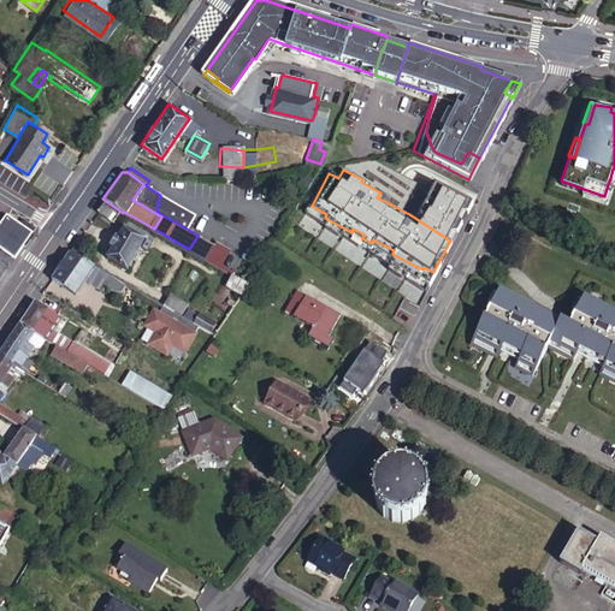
[(433,181),(429,178),(419,196),(424,200),(433,181)]
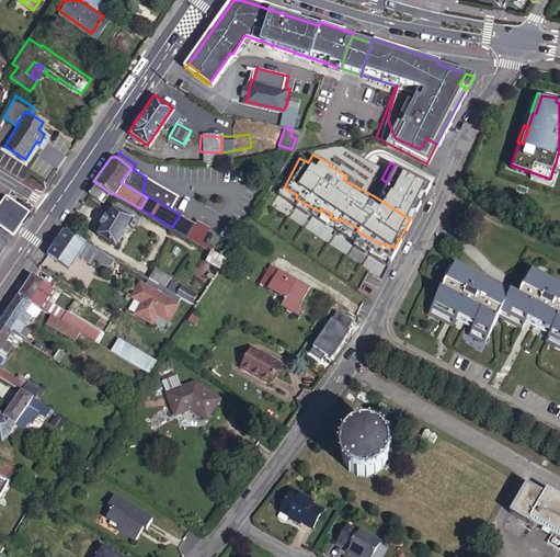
[(381,179),(376,189),(411,207),(421,190),(424,191),(429,183),(395,165),(386,182),(381,179)]
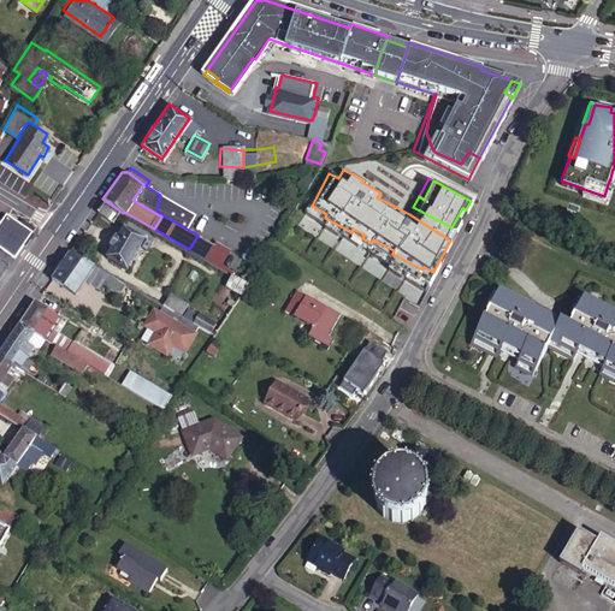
[(604,196),(584,189),(584,191),(608,200),(613,187),(608,184),(604,196)]
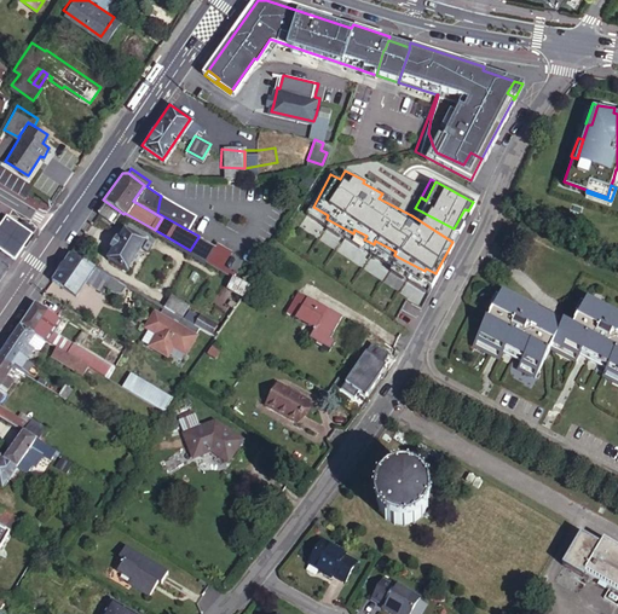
[(119,210),(103,200),(97,210),(113,221),(119,210)]
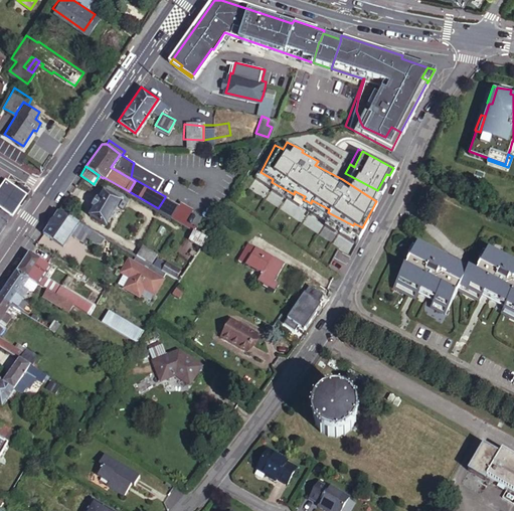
[(377,190),(380,192),(389,175),(386,174),(377,190)]
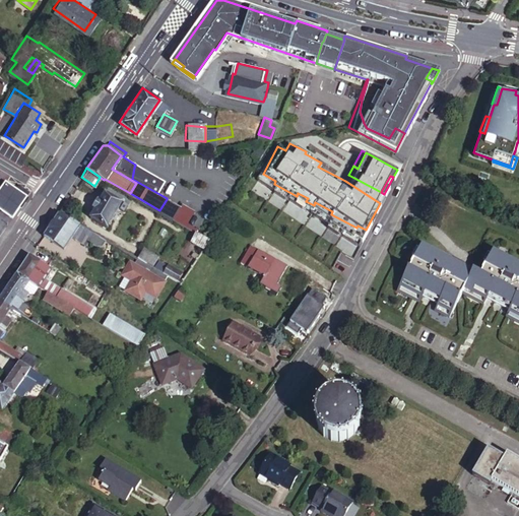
[(0,207),(11,214),(22,197),(21,191),(3,179),(0,183),(0,207)]
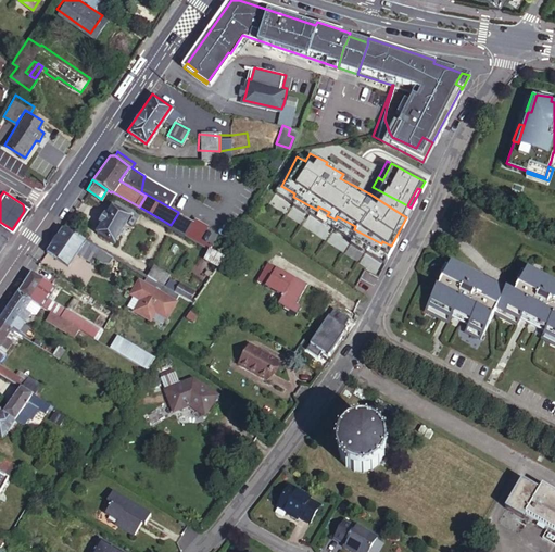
[(130,216),(112,205),(106,214),(104,212),(99,220),(102,222),(97,230),(114,241),(130,216)]
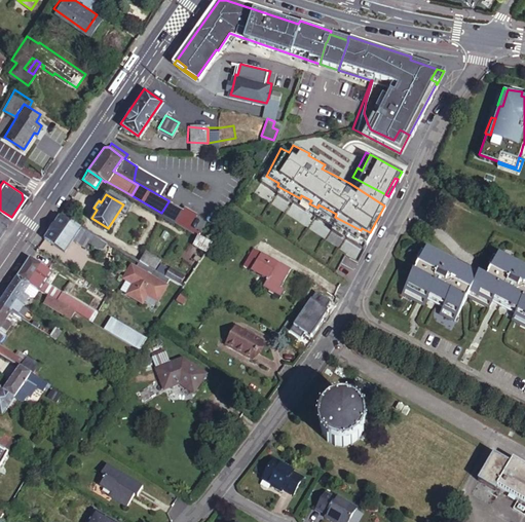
[(161,213),(173,219),(180,208),(169,201),(161,213)]
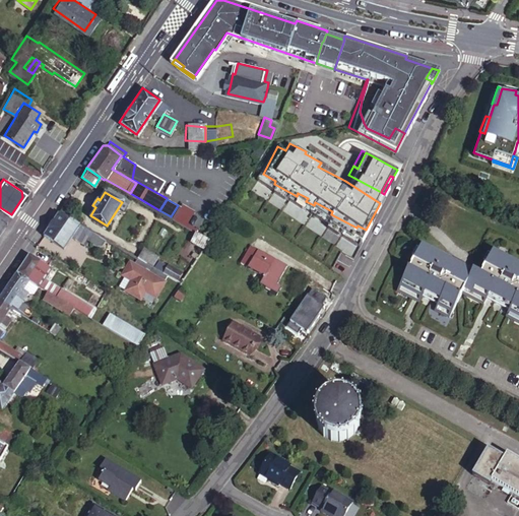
[(79,221),(59,208),(57,211),(76,226),(79,221)]
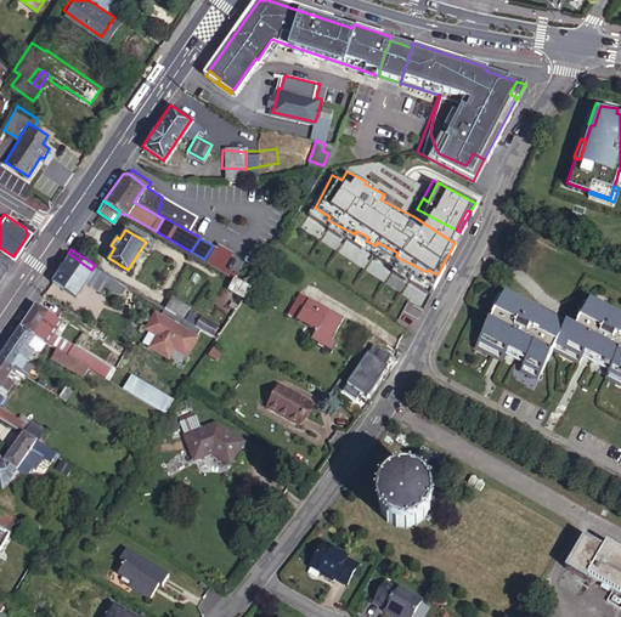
[(91,270),(68,253),(51,278),(74,294),(85,279),(91,270)]
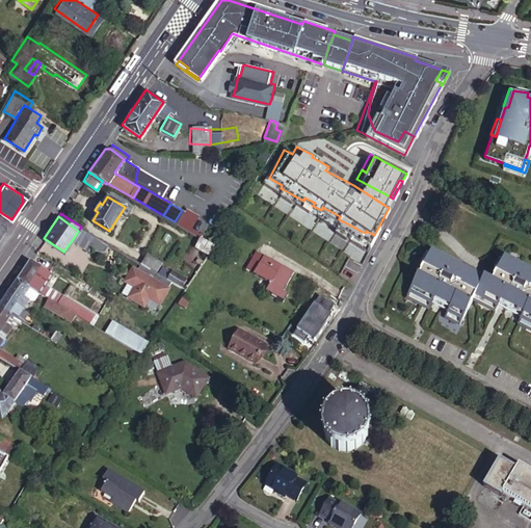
[(78,231),(73,239),(88,247),(89,244),(93,240),(85,236),(88,231),(81,227),(78,231)]
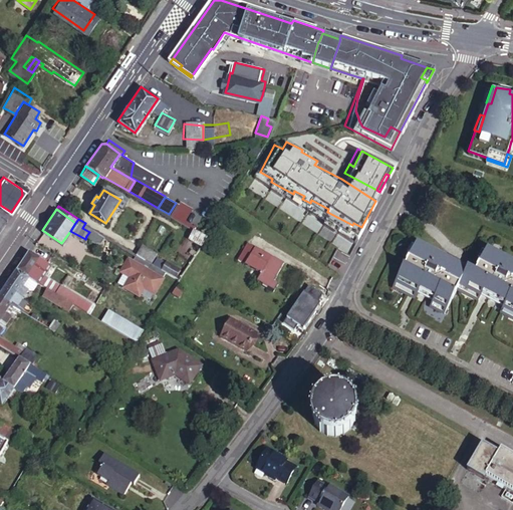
[(104,234),(85,223),(82,228),(89,232),(86,236),(94,241),(100,241),(104,234)]
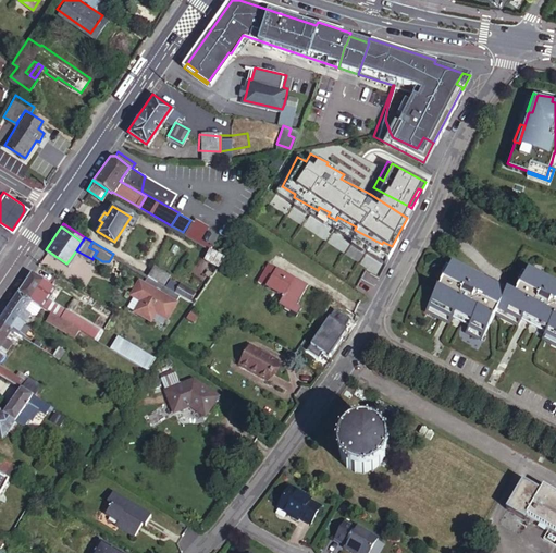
[(206,255),(217,263),(223,255),(211,248),(206,255)]
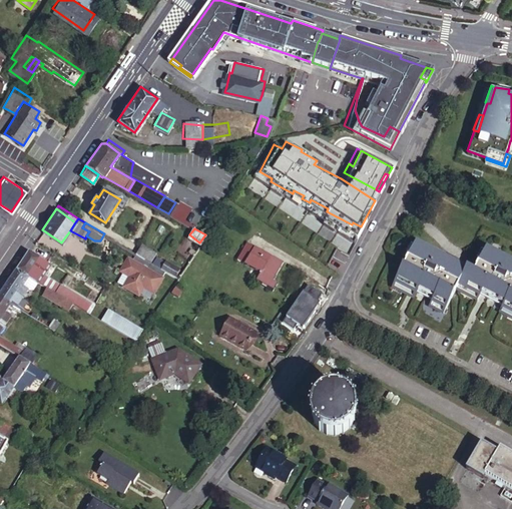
[(261,268),(273,276),(277,270),(281,272),(294,253),(263,232),(250,249),(267,260),(261,268)]
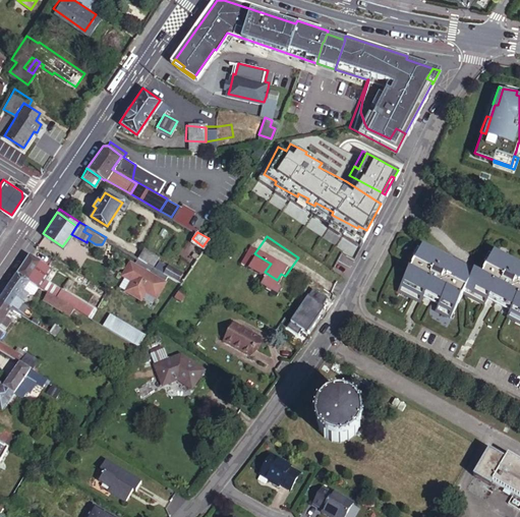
[(463,285),(472,268),(422,242),(400,288),(449,313),(463,285)]
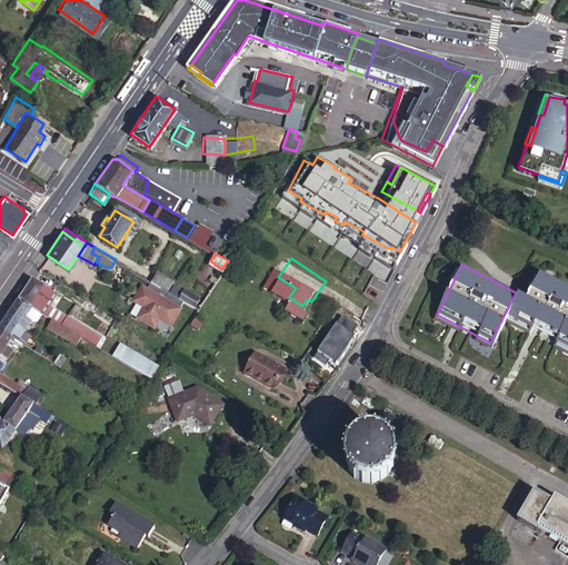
[(522,296),(516,293),(506,311),(567,343),(567,279),(538,265),(522,296)]
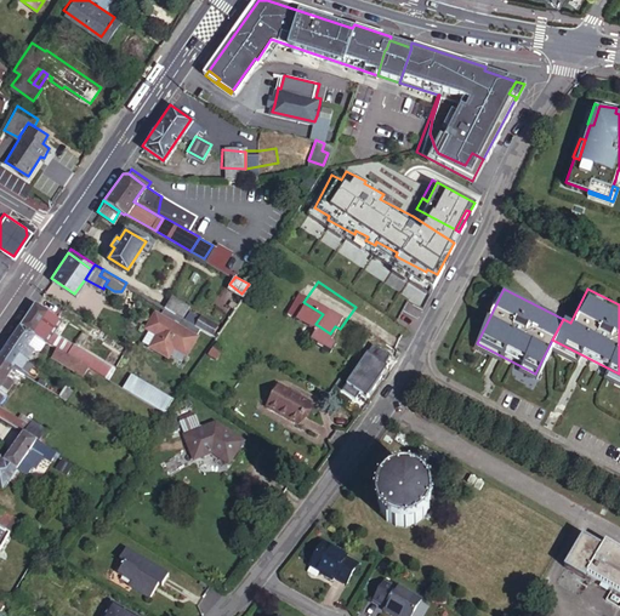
[(163,306),(180,315),(187,304),(170,295),(163,306)]
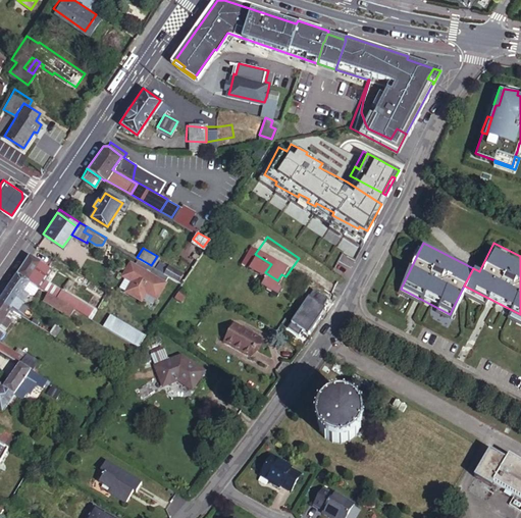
[(49,268),(29,254),(15,272),(34,282),(37,285),(87,314),(91,306),(42,277),(49,268)]
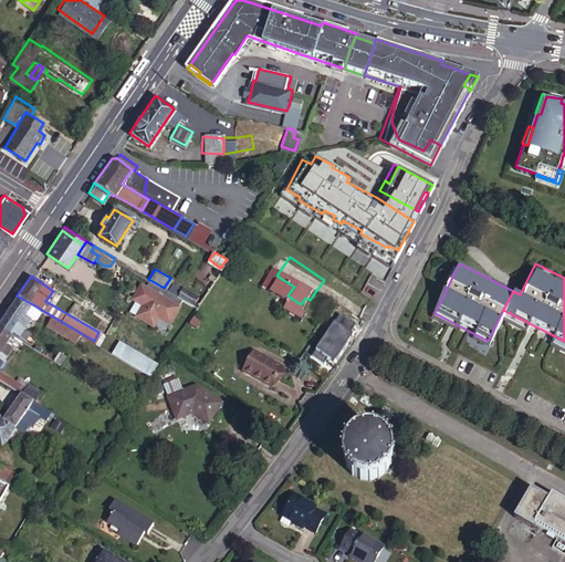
[(178,305),(182,299),(177,295),(167,290),(164,288),(148,279),(145,284),(168,299),(158,315),(169,322),(179,306),(178,305)]
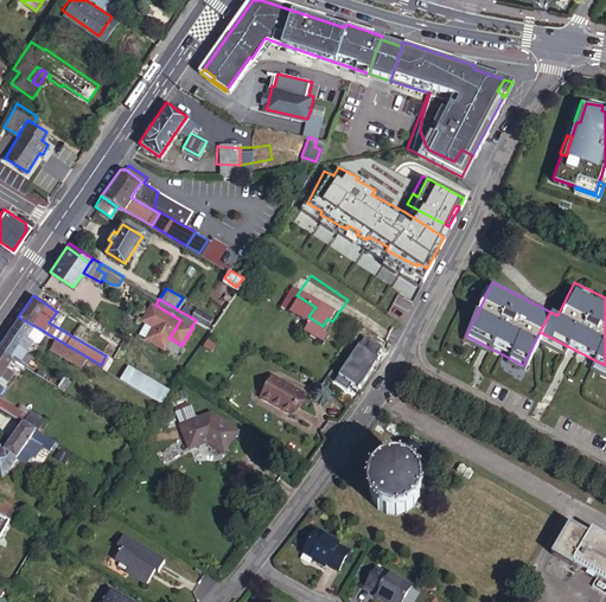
[(180,320),(155,305),(152,302),(142,316),(146,319),(139,331),(164,346),(170,338),(180,320)]
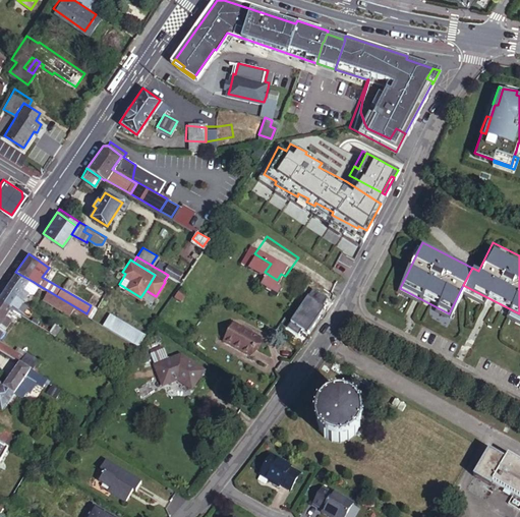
[(163,272),(167,266),(157,261),(154,267),(163,272)]
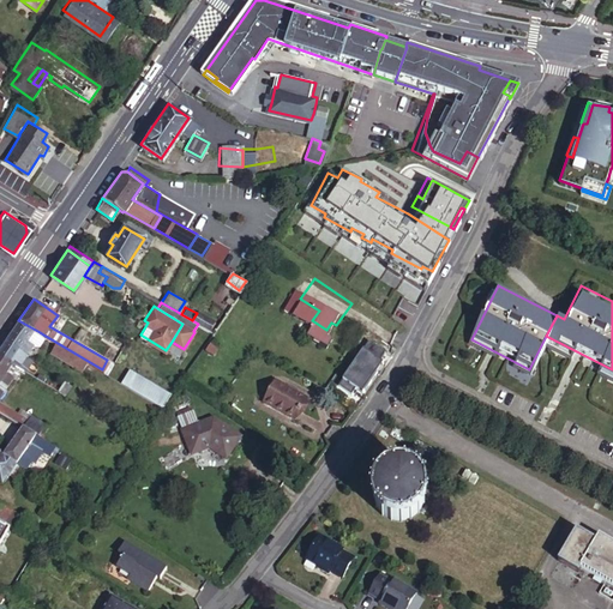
[(198,324),(208,330),(214,321),(198,312),(197,313),(192,320),(198,324)]
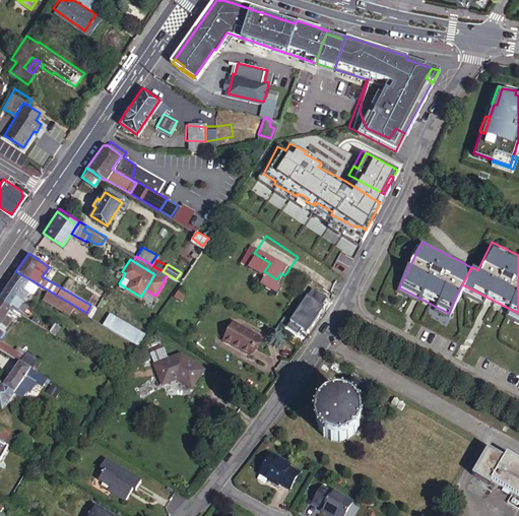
[(15,271),(3,288),(20,300),(34,281),(15,271)]
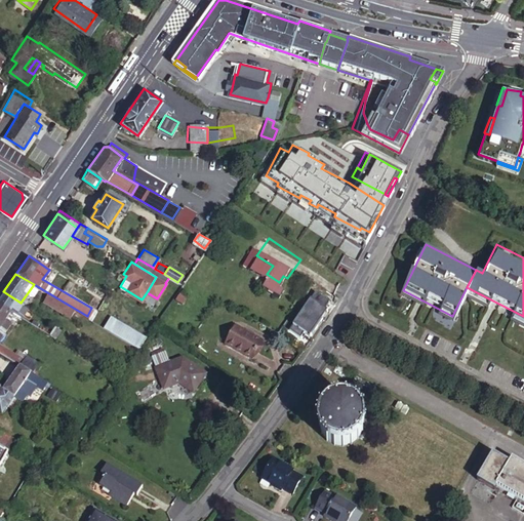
[(85,324),(89,317),(87,316),(37,286),(34,291),(33,293),(34,293),(35,294),(85,324)]
